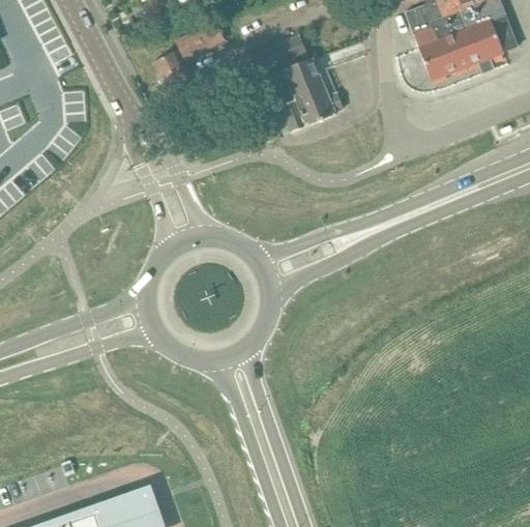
[(434,0),(405,11),(413,34),(414,33),(419,47),(418,47),(431,80),(503,52),(518,47),(506,13),(500,0),(434,0)]
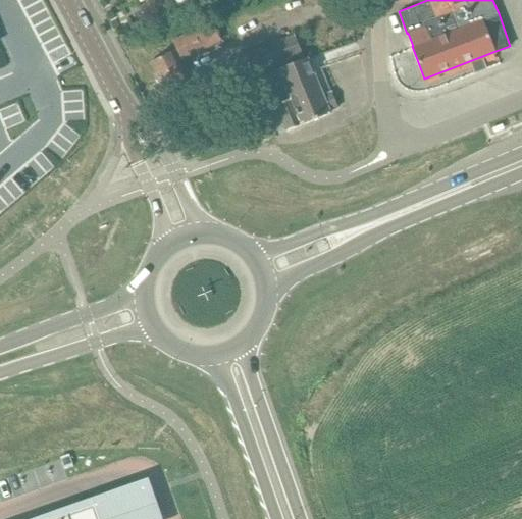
[(173,49),(150,61),(169,99),(193,86),(197,84),(195,79),(190,82),(178,58),(219,38),(211,21),(174,40),(177,48),(174,49),(173,49)]
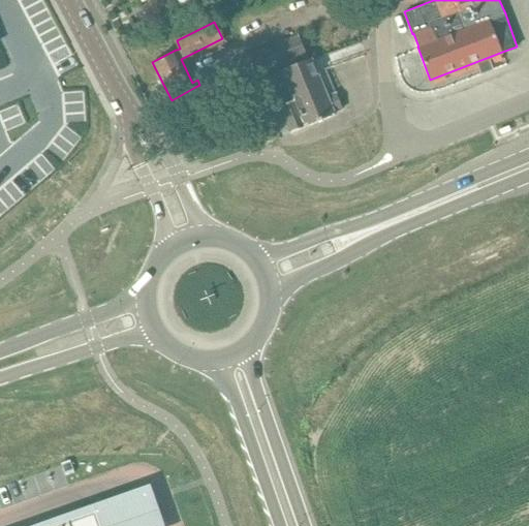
[(299,32),(240,55),(249,78),(307,55),(299,32)]
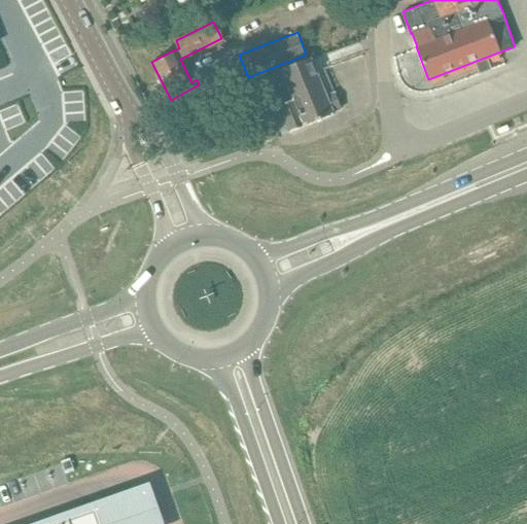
[(310,57),(255,80),(268,110),(279,105),(289,131),(334,112),(332,110),(341,106),(335,92),(326,95),(310,57)]
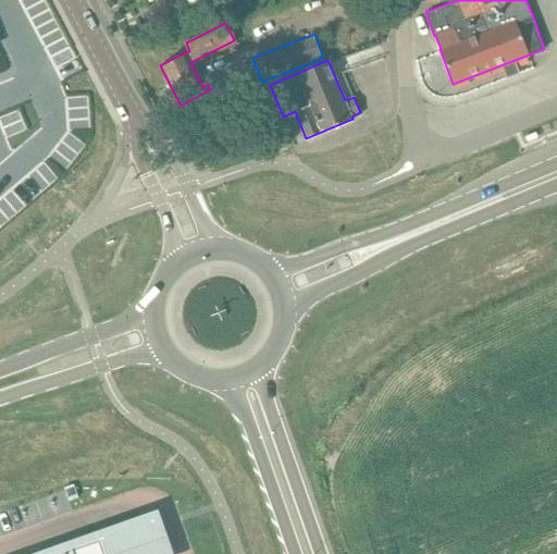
[(173,553),(157,508),(104,527),(104,528),(113,553),(173,553)]
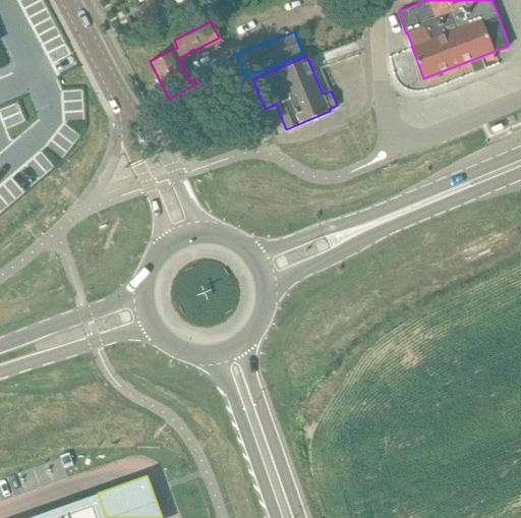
[(67,505),(32,517),(106,517),(98,494),(93,496),(77,501),(67,505)]
